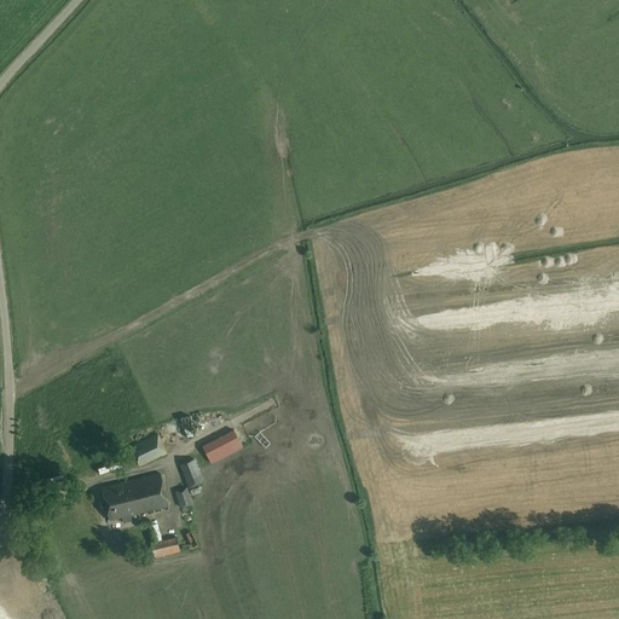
[(268,426),(284,420),(282,412),(266,418),(268,426)]
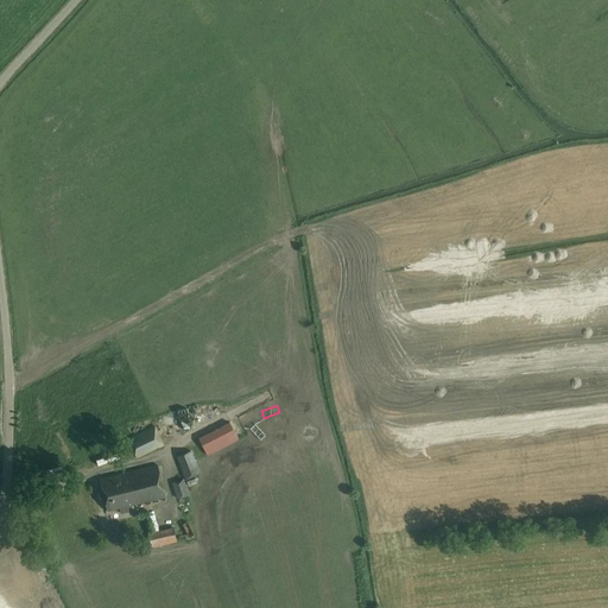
[(153,413),(157,431),(177,426),(172,409),(153,413)]
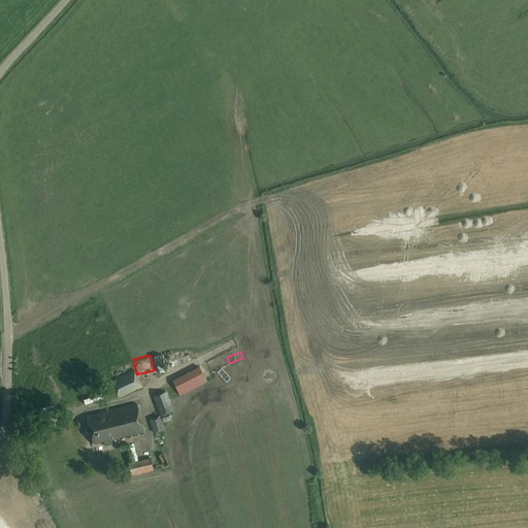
[(206,382),(199,366),(172,381),(179,395),(206,382)]
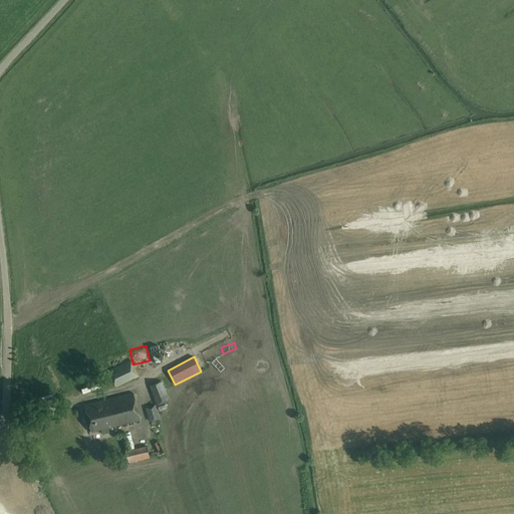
[(115,388),(139,376),(131,360),(107,371),(115,388)]
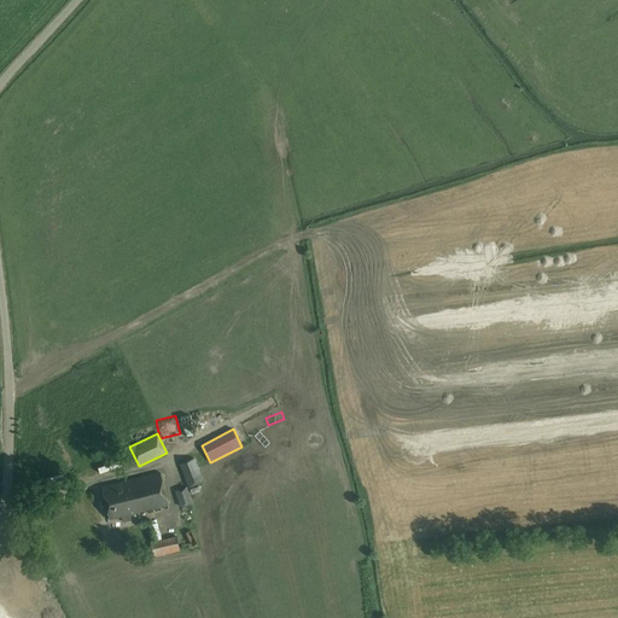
[(185,479),(199,474),(191,450),(176,456),(185,479)]
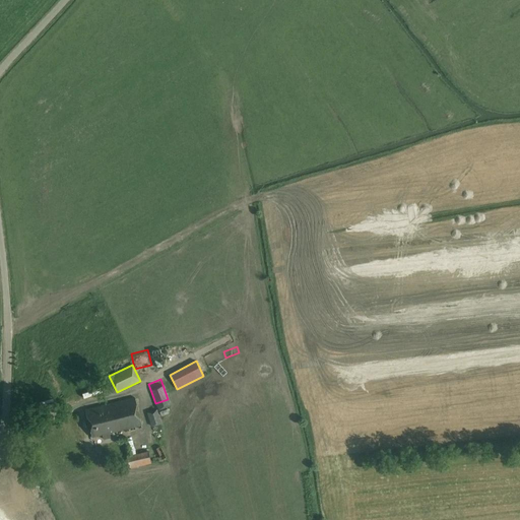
[(134,398),(110,404),(116,431),(141,425),(134,398)]
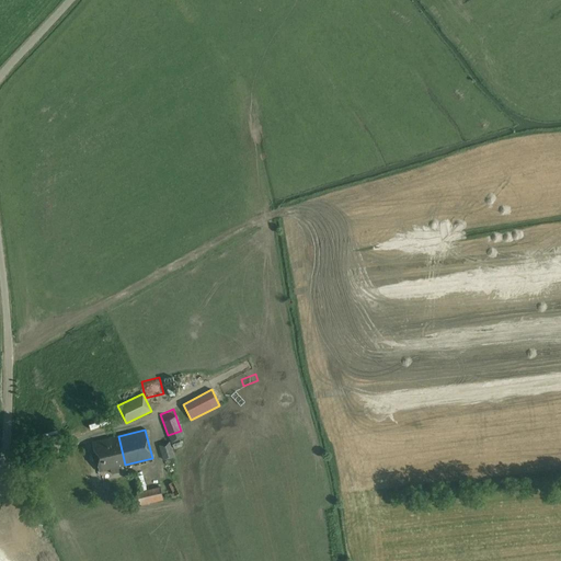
[(125,465),(118,436),(91,443),(99,471),(110,469),(111,473),(118,471),(117,467),(125,465)]
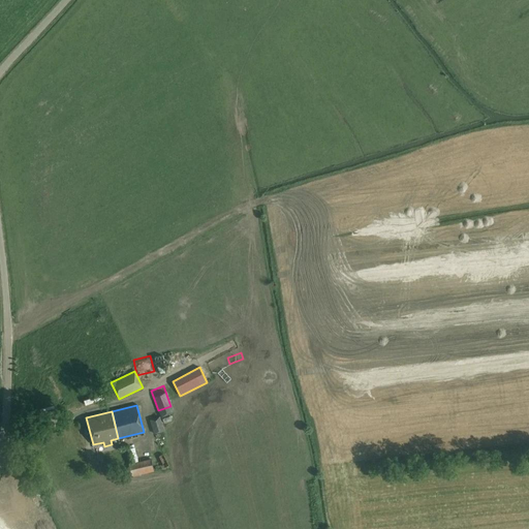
[(150,427),(160,425),(157,411),(147,414),(150,427)]
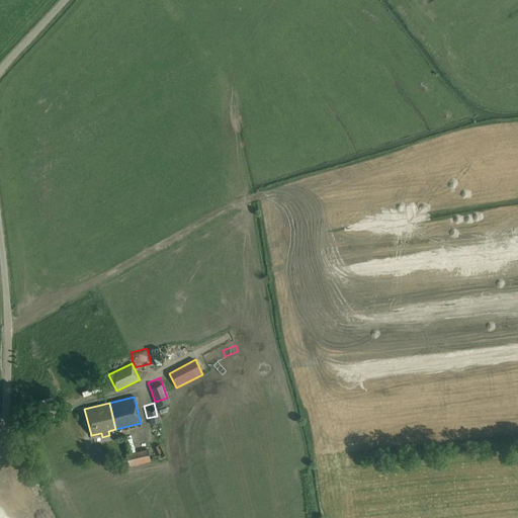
[(125,454),(130,466),(151,461),(148,449),(125,454)]
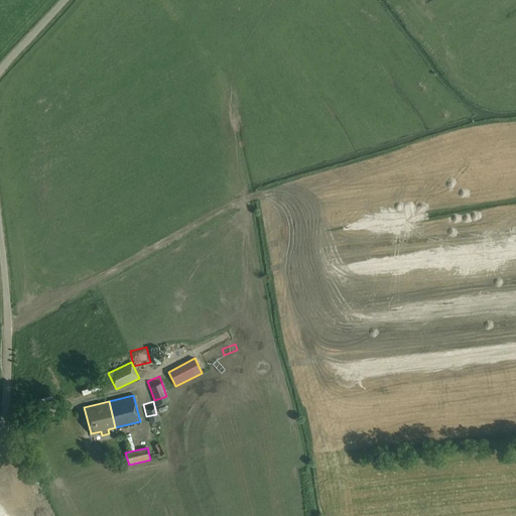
All buildings are outlined.
